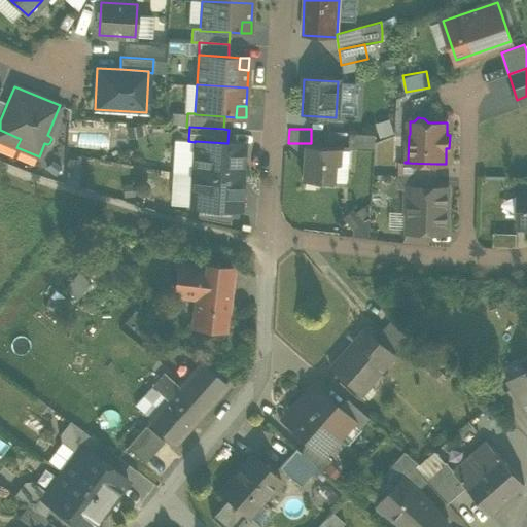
[(0,130),(0,140),(16,147),(21,139),(0,130)]
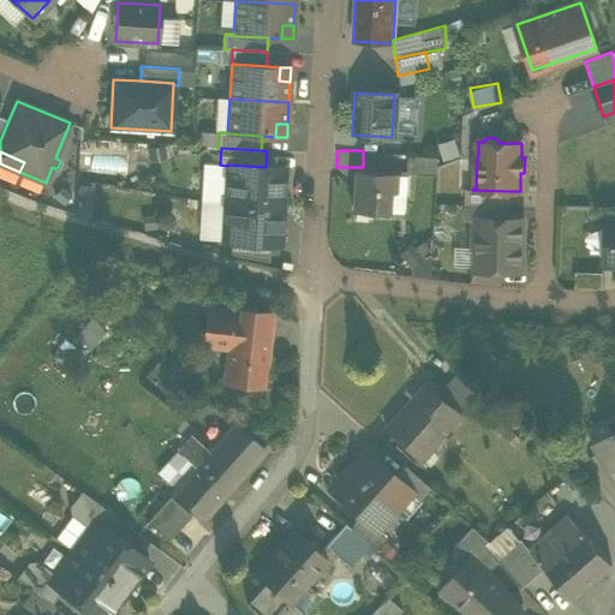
[(406,174),(437,175),(437,166),(439,156),(408,155),(406,174)]
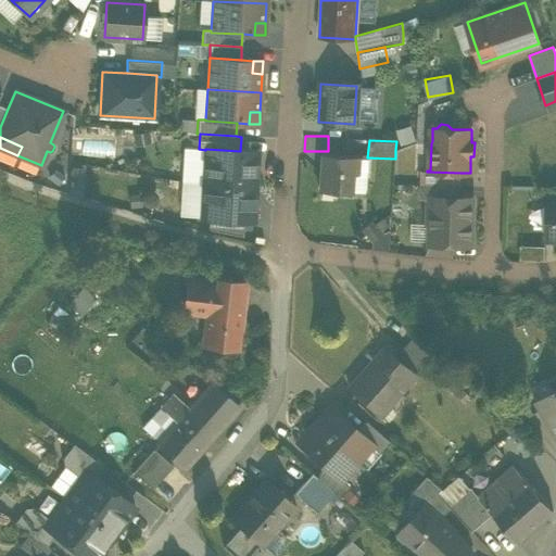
[(205,150),(203,184),(255,186),(257,151),(240,151),(205,149),(205,150)]
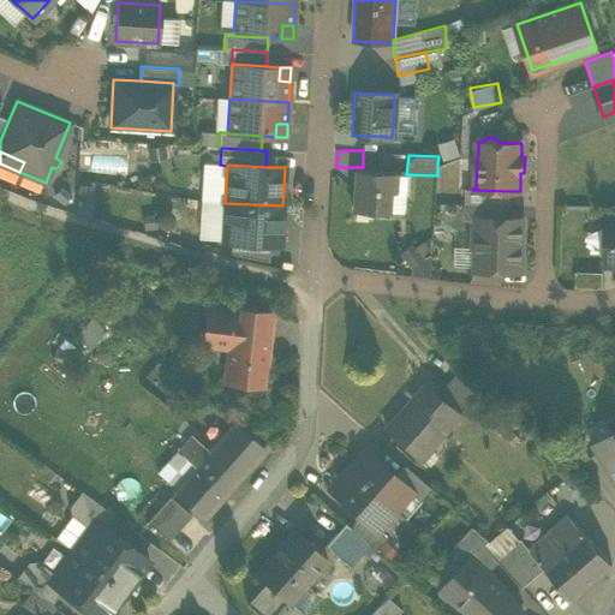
[(352,213),(390,216),(393,179),(362,177),(360,191),(354,190),(352,213)]
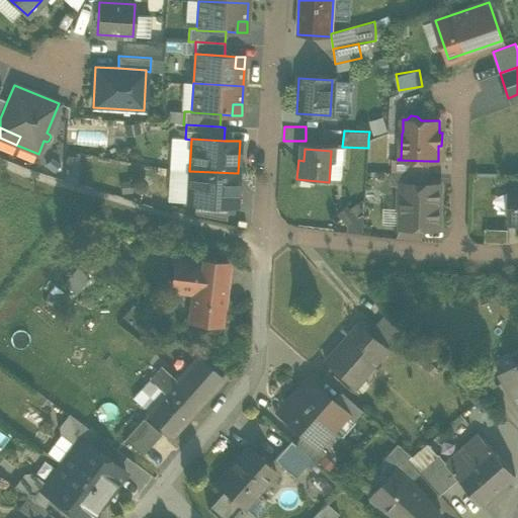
[(393,160),(392,172),(428,173),(429,161),(398,160),(393,160)]
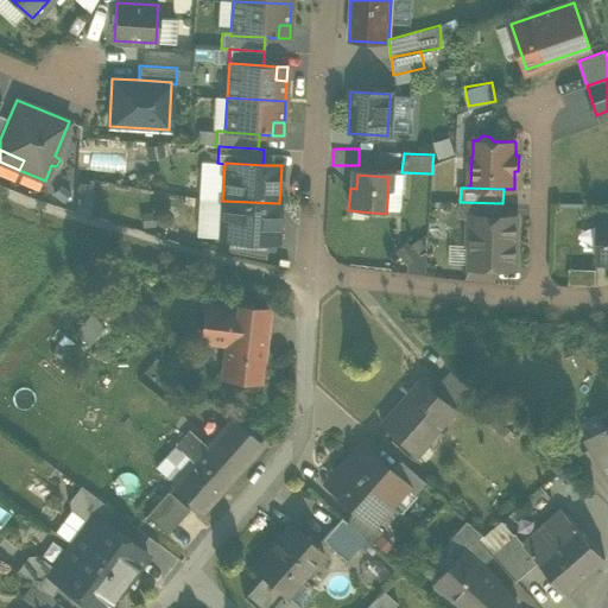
[(277,241),(279,203),(222,201),(220,238),(228,239),(266,241),(277,241)]
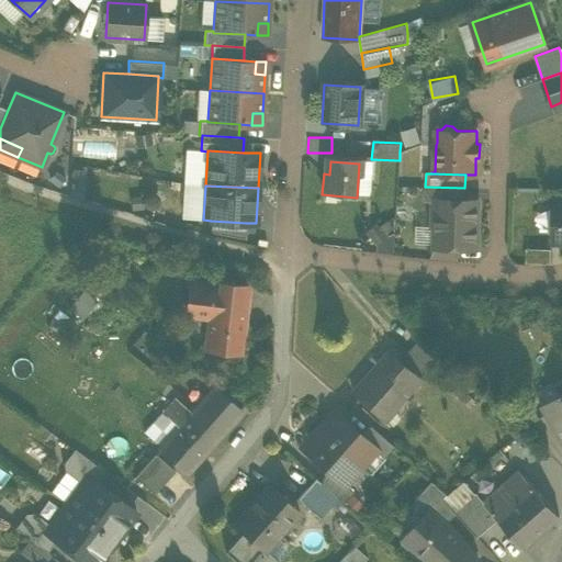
[(464,201),(464,188),(425,187),(425,201),(433,201),(433,200),(464,201)]
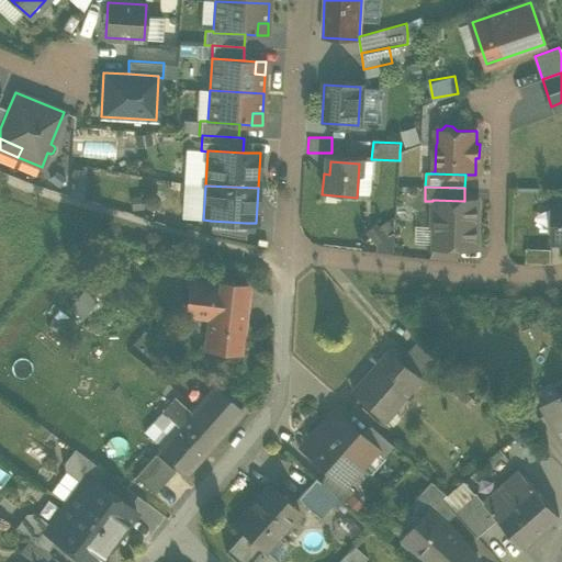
[(458,246),(476,246),(476,231),(474,231),(474,222),(478,222),(478,201),(464,201),(433,200),(433,201),(433,225),(436,225),(436,244),(436,245),(458,246)]
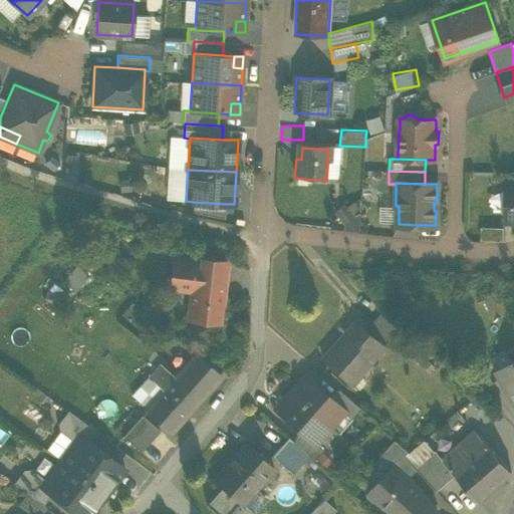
[(193,212),(224,218),(225,204),(193,202),(193,212)]
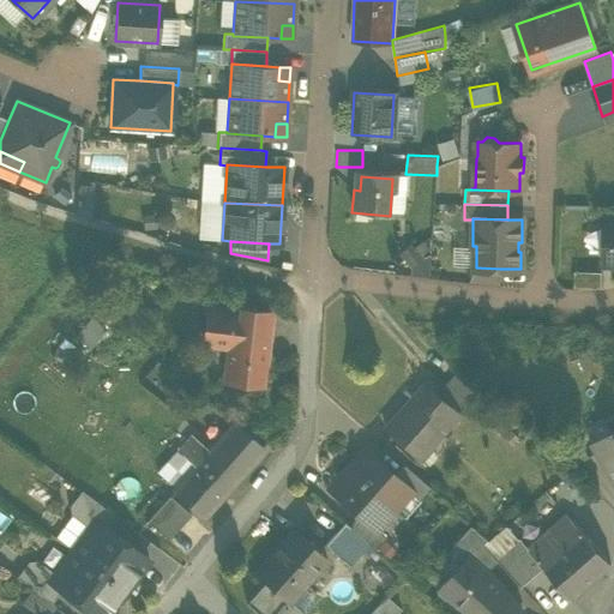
[(471,281),(500,284),(500,269),(476,268),(476,266),(471,266),(471,281)]
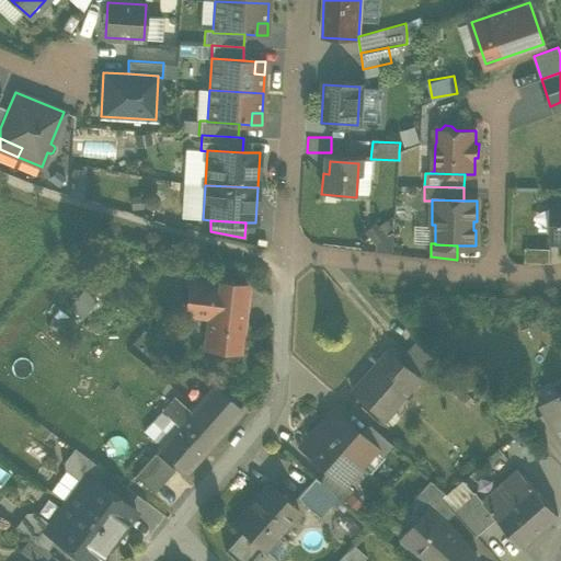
[(190,279),(189,287),(218,290),(219,283),(190,279)]
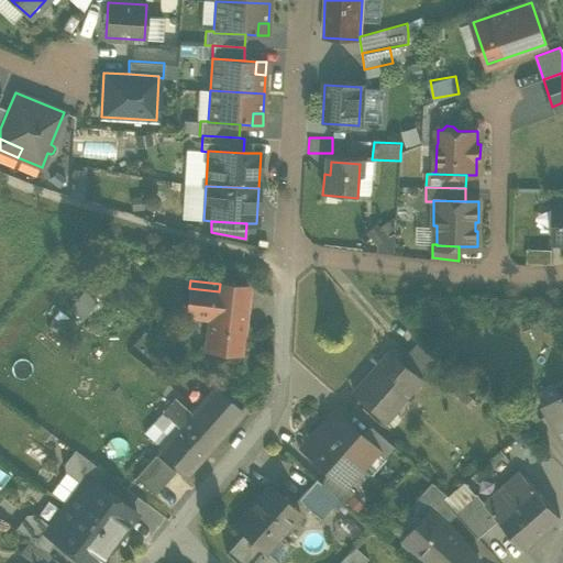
[(217,312),(245,316),(249,287),(220,284),(219,291),(217,312)]
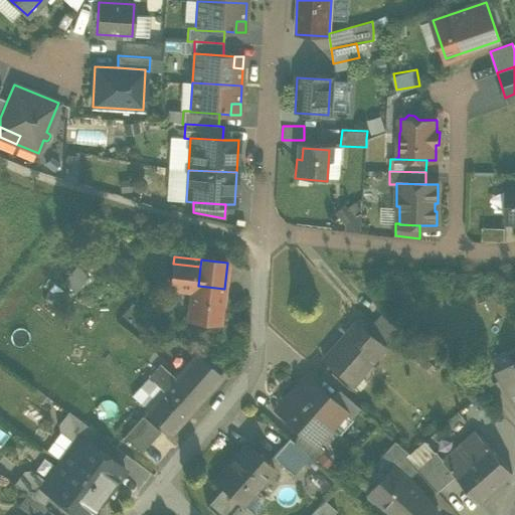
[(188,320),(219,324),(222,295),(223,295),(224,289),(198,286),(200,267),(173,264),(170,288),(192,291),(188,320)]
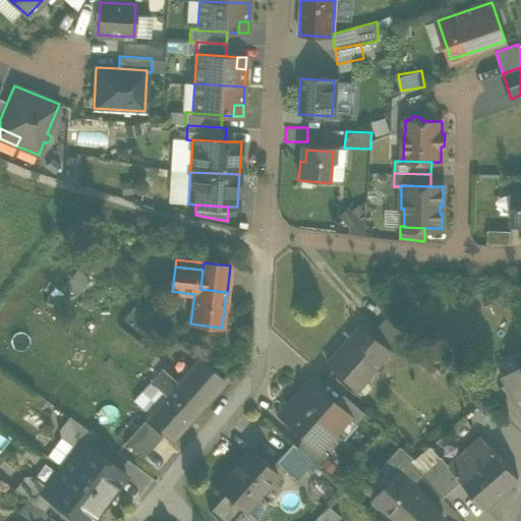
[(77,269),(63,285),(76,296),(91,280),(77,269)]
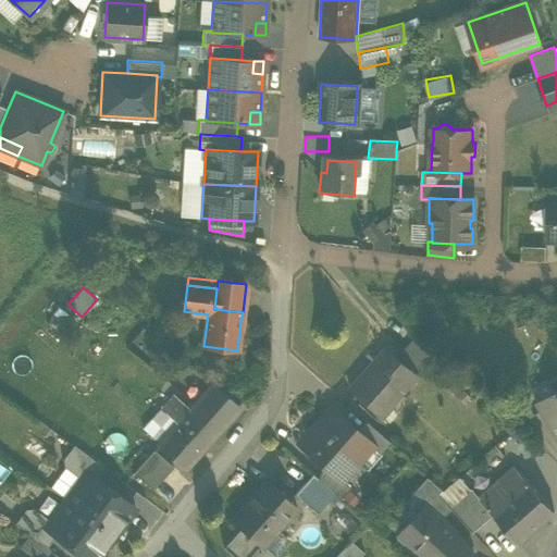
[(413,338),(406,346),(420,359),(428,351),(413,338)]
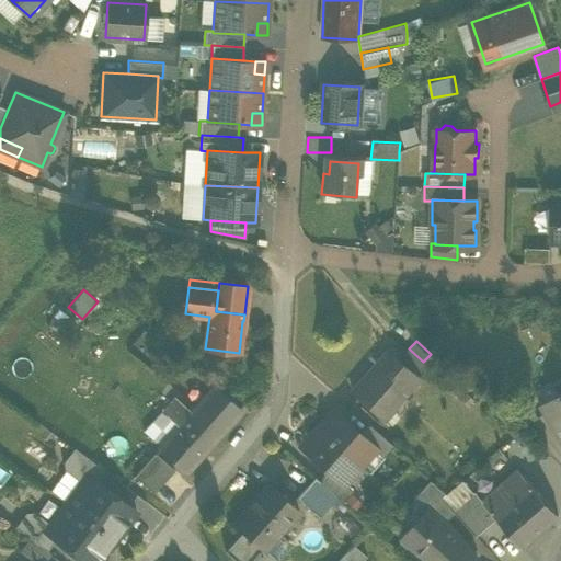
[(430,367),(423,362),(409,348),(400,358),(420,377),(430,367)]
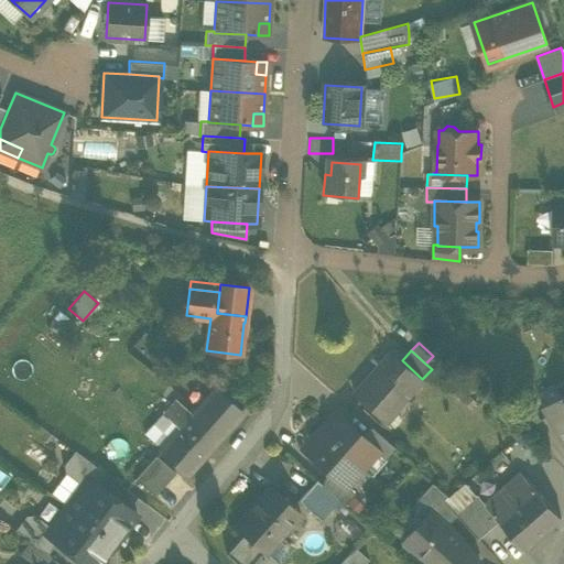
[(354,393),(387,423),(388,421),(382,415),(403,393),(408,399),(424,381),(422,379),(402,360),(391,351),(354,393)]
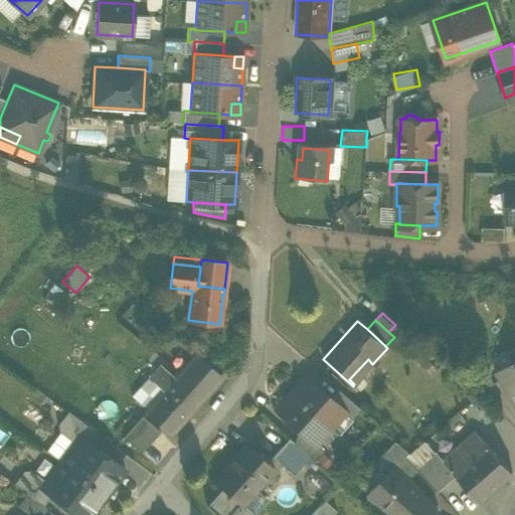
[(175,378),(164,391),(189,413),(220,378),(196,356),(175,378)]
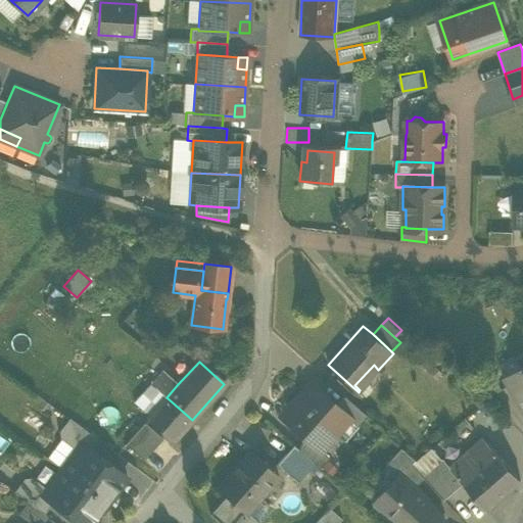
[(354,385),(360,390),(378,370),(374,365),(354,385)]
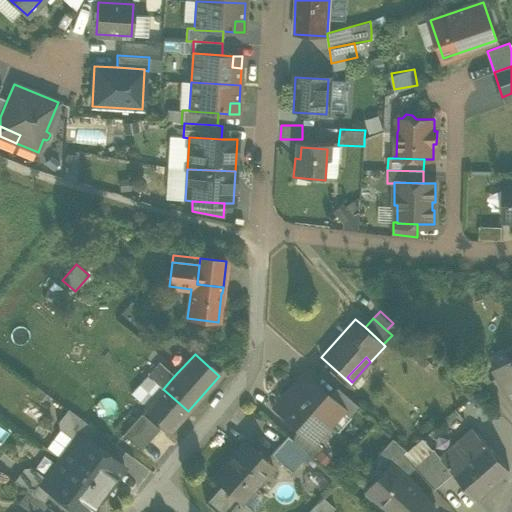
[(467,368),(480,389),(492,381),(479,360),(467,368)]
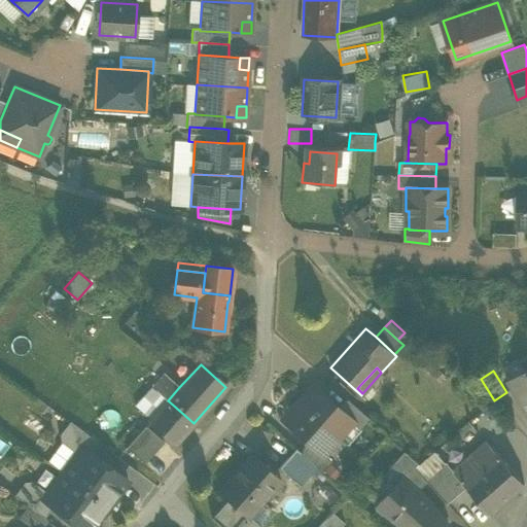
[(510,382),(526,411),(526,371),(525,373),(526,375),(526,378),(515,386),(512,381),(510,382)]
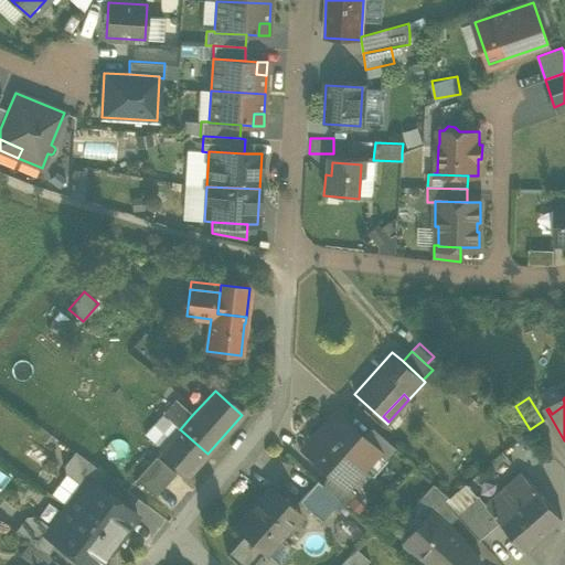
[(564,402),(563,400),(548,408),(552,414),(564,405),(564,402)]
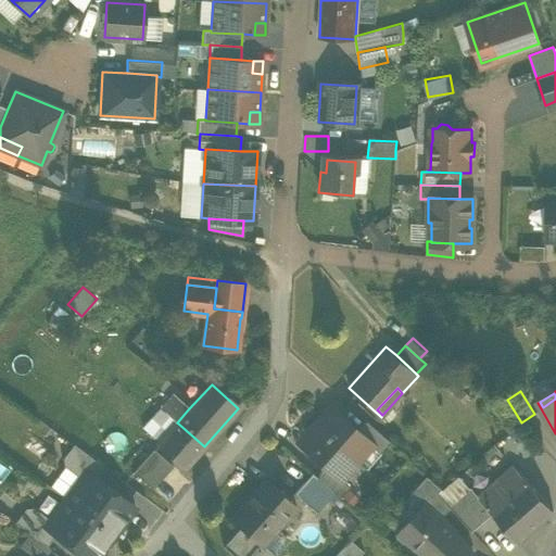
[(162,407),(177,422),(189,408),(174,394),(162,407)]
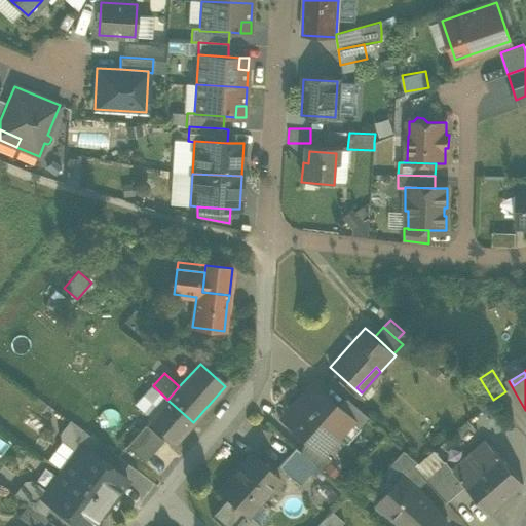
[(150,419),(167,400),(153,385),(135,405),(150,419)]
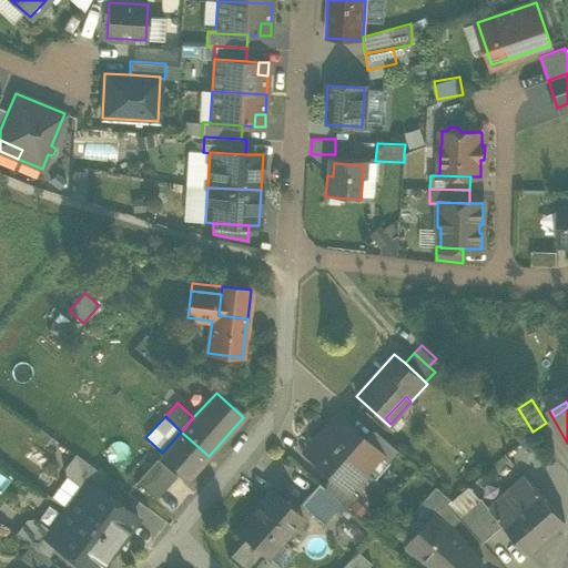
[(336,419),(322,435),(363,472),(378,455),(379,454),(365,440),(341,419),(336,419)]
